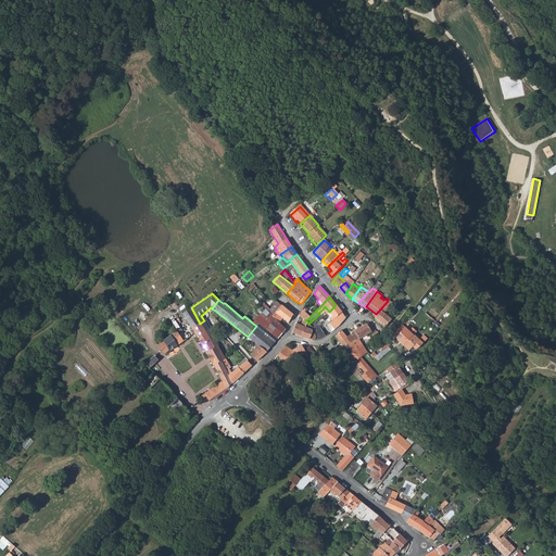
[(268,312),(273,316),(277,311),(280,305),(281,305),(277,302),(268,312)]
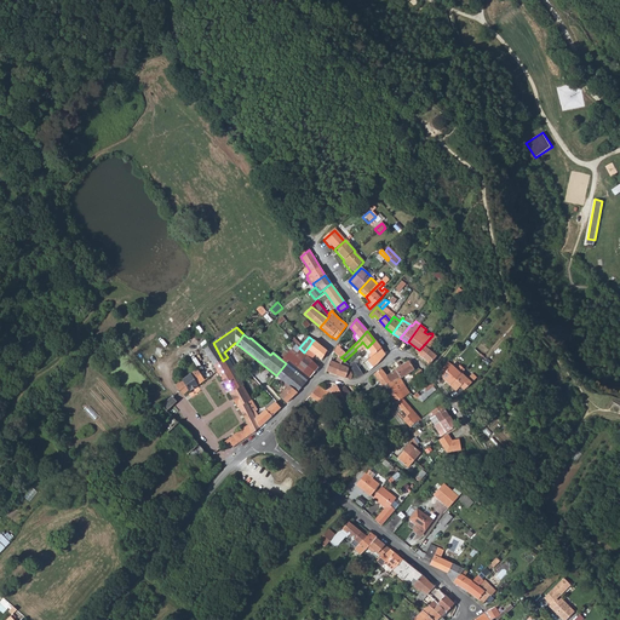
[(429,349),(436,340),(431,337),(419,350),(417,352),(430,363),(436,356),(429,349)]
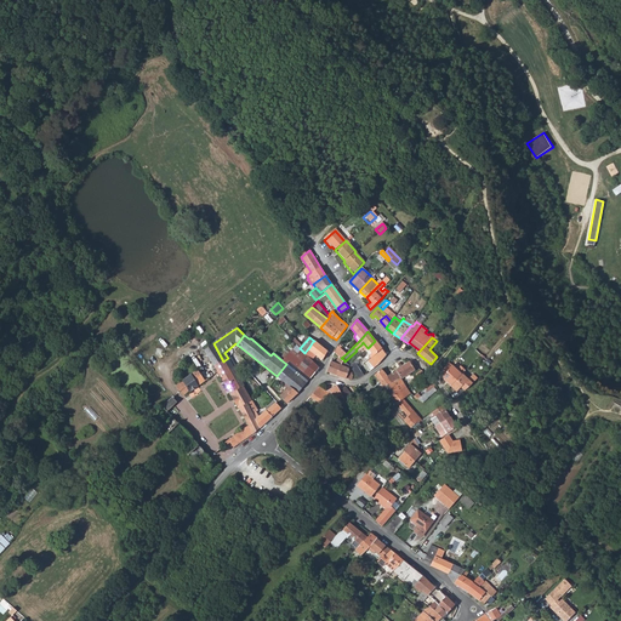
[(315,354),(323,359),(328,352),(314,341),(313,341),(309,347),(305,353),(312,360),(315,354)]
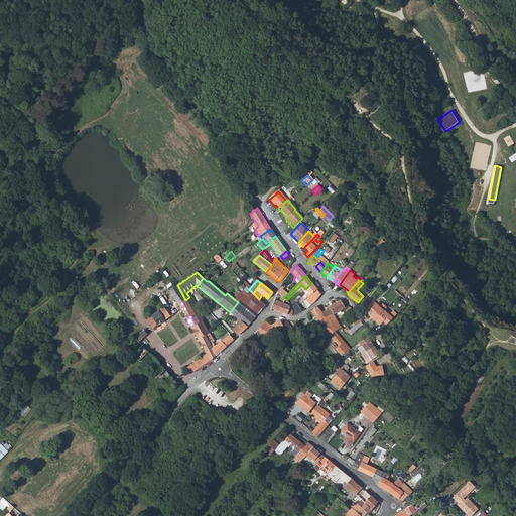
[(306,299),(311,304),(315,301),(321,293),(311,283),(305,289),(311,294),(309,296),(306,299)]
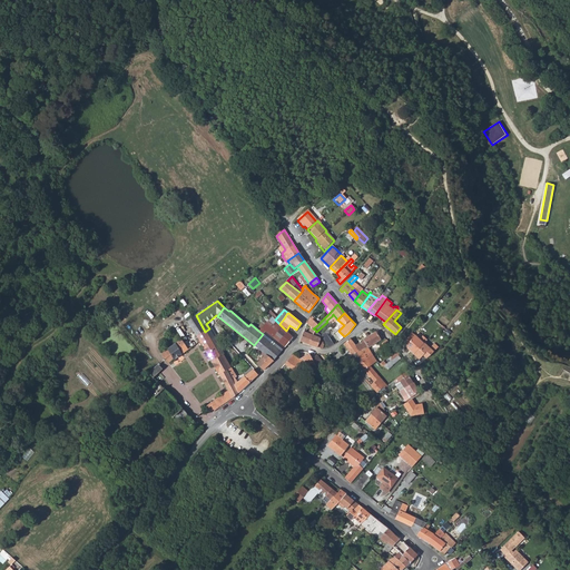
[(196,336),(199,342),(207,336),(205,332),(196,315),(189,320),(187,321),(196,336)]
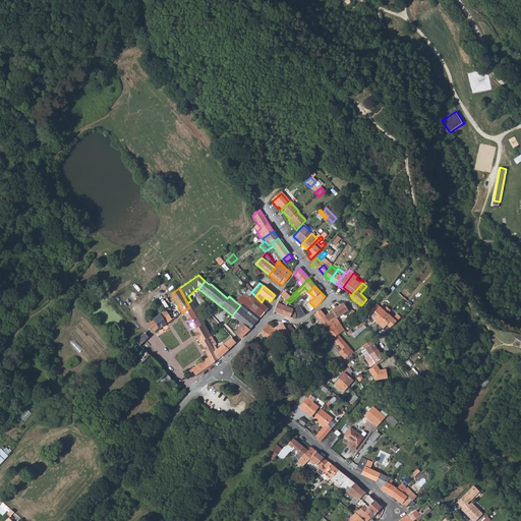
[(240,305),(232,315),(242,324),(250,330),(268,308),(262,302),(255,296),(251,292),(248,289),(245,292),(243,290),(239,295),(241,297),(236,302),(240,305)]
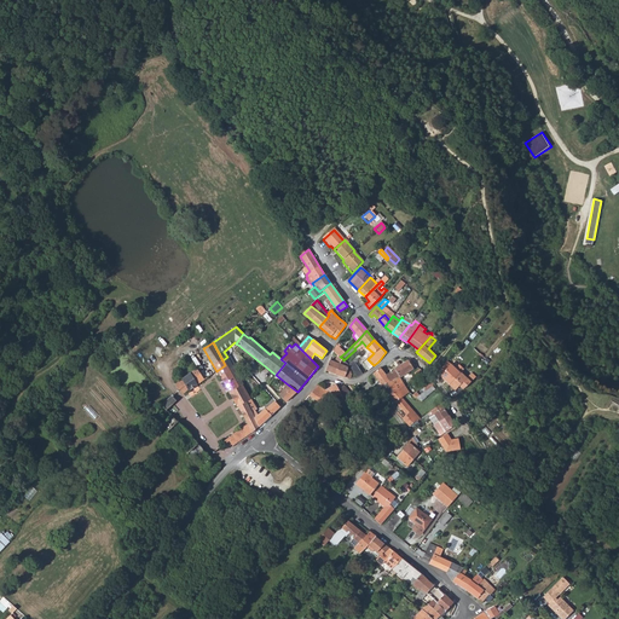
[(337,346),(336,345),(333,351),(339,356),(340,357),(345,353),(339,347),(340,346),(339,345),(337,346)]
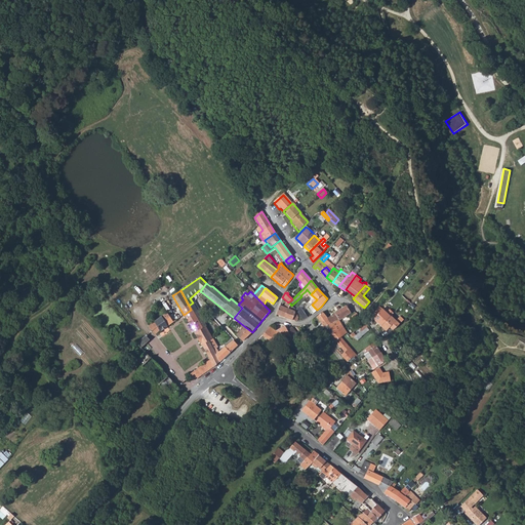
[(193,303),(189,306),(191,310),(201,327),(205,326),(206,325),(196,309),(198,308),(201,305),(197,299),(193,303)]
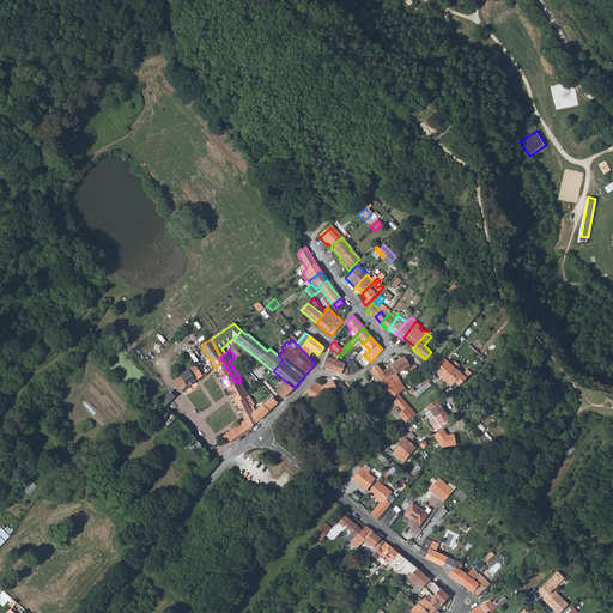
[(332,358),(327,356),(323,366),(333,371),(337,359),(339,354),(337,353),(334,358),(332,358)]
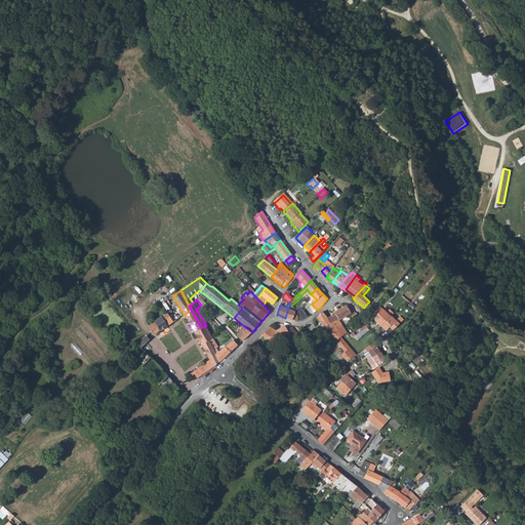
[(304,319),(309,315),(300,306),(295,310),(304,319)]
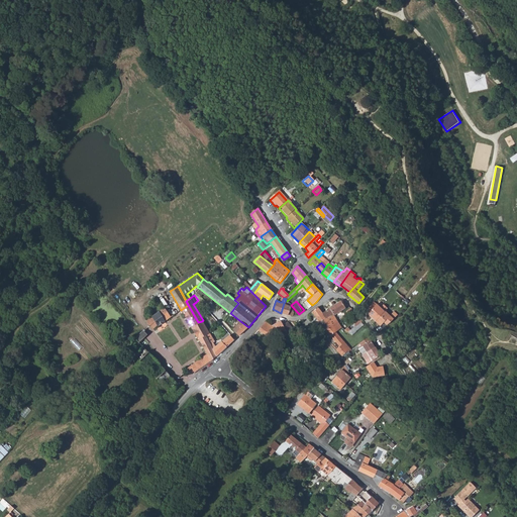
[(345,307),(341,301),(322,313),(327,318),(333,314),(345,307)]
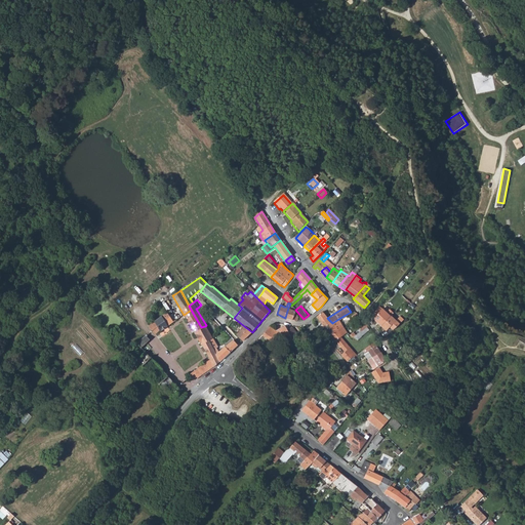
[(293,310),(288,308),(285,318),(297,321),(298,317),(297,316),(298,314),(295,313),(295,311),(293,310)]
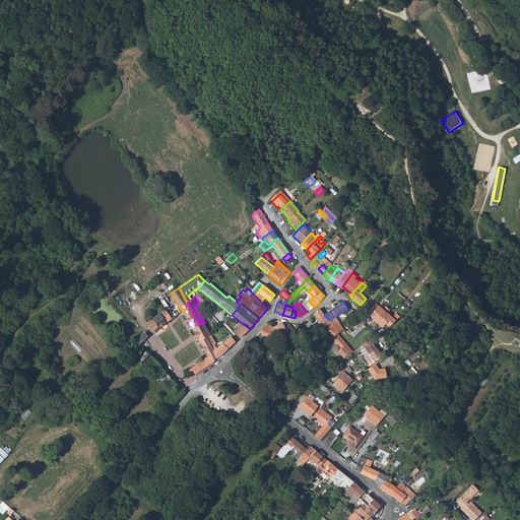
[(189,371),(192,375),(195,373),(196,374),(211,363),(212,364),(217,359),(205,338),(210,336),(203,323),(199,324),(189,307),(182,312),(192,328),(191,329),(199,342),(200,341),(208,356),(189,371)]
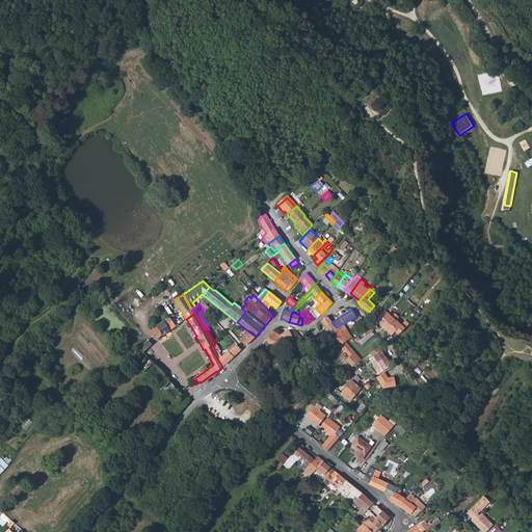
[(177,326),(170,316),(152,329),(158,339),(162,336),(177,326)]
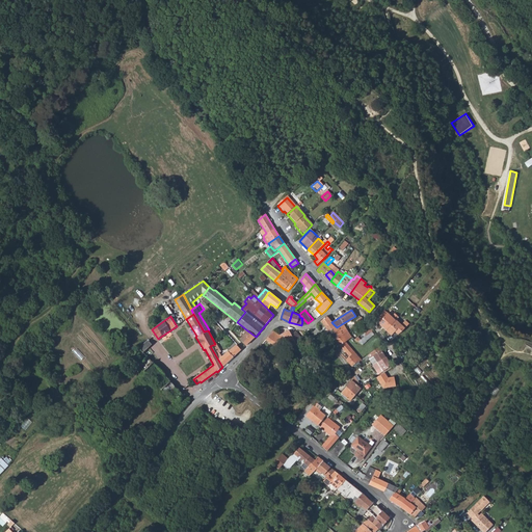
[(329,333),(337,327),(331,322),(327,316),(321,321),(326,328),(322,331),(324,335),(329,333)]
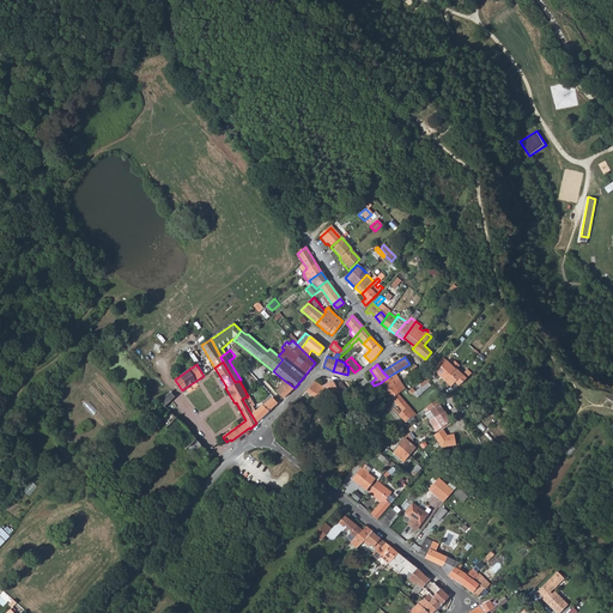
[(457,368),(445,380),(451,386),(456,381),(460,384),(463,382),(467,377),(457,368)]
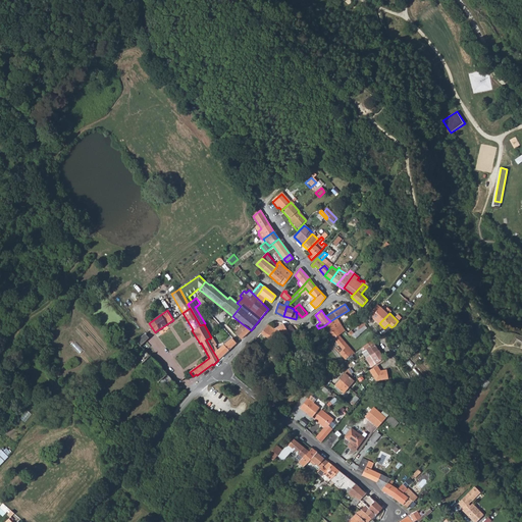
[(336,317),(330,321),(334,328),(341,323),(336,317)]
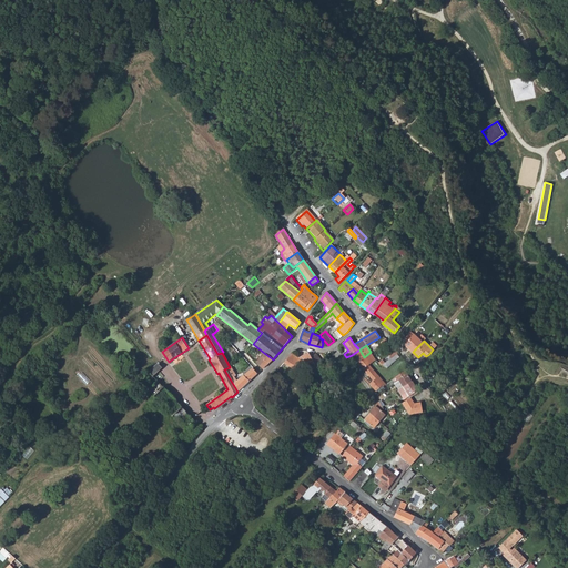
[(352,355),(357,363),(364,357),(359,350),(352,355)]
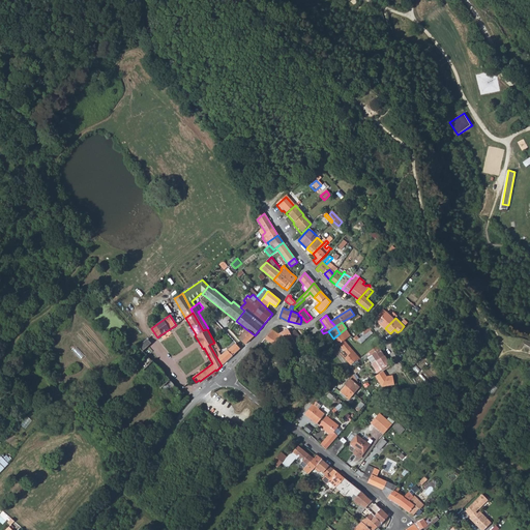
[(345,341),(351,336),(346,328),(340,333),(333,339),(336,342),(339,344),(341,342),(351,354),(354,351),(345,341)]
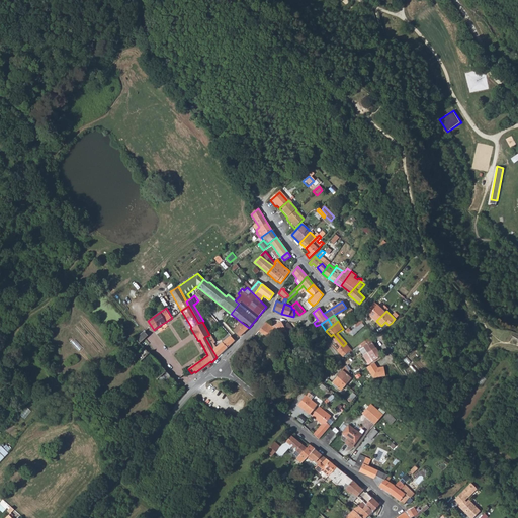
[(233,331),(239,337),(249,328),(241,322),(233,331)]
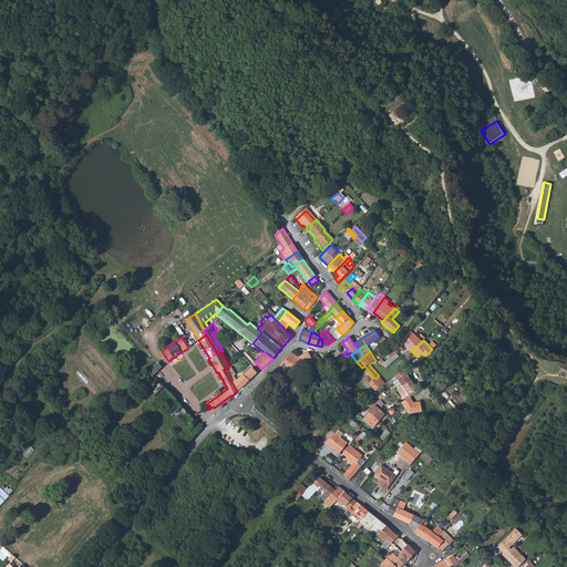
[(298,357),(291,352),(284,362),(292,369),(299,374),(303,368),(302,367),(308,362),(315,369),(318,366),(317,363),(310,358),(308,352),(298,357)]
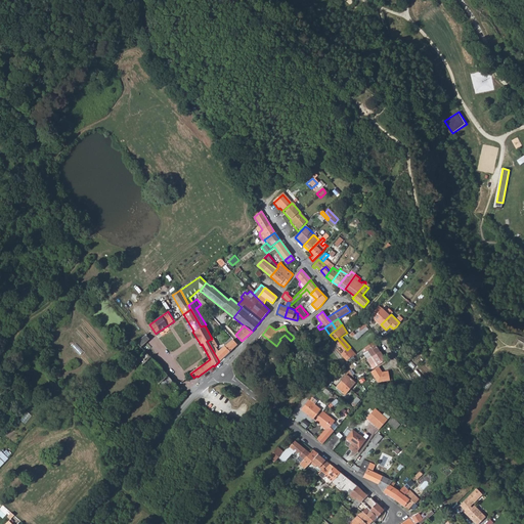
[(291,326),(287,331),(293,336),(296,332),(291,326)]
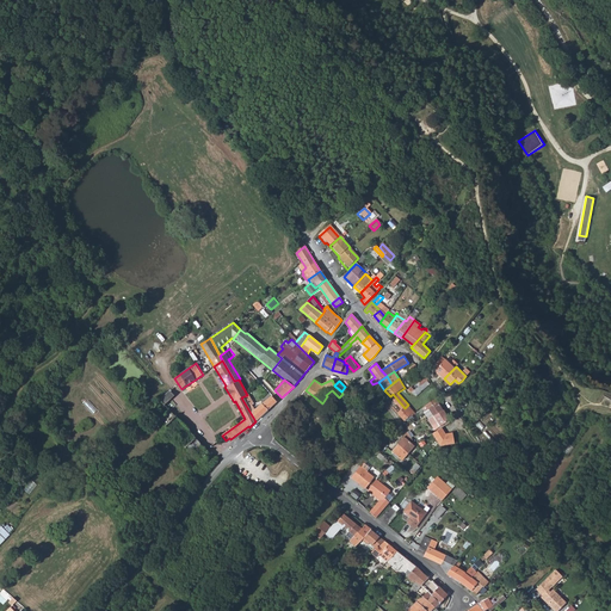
[(174,396),(170,390),(150,409),(165,425),(165,426),(171,433),(178,442),(178,440),(185,449),(196,438),(183,423),(183,424),(176,415),(176,417),(165,405),(174,396)]
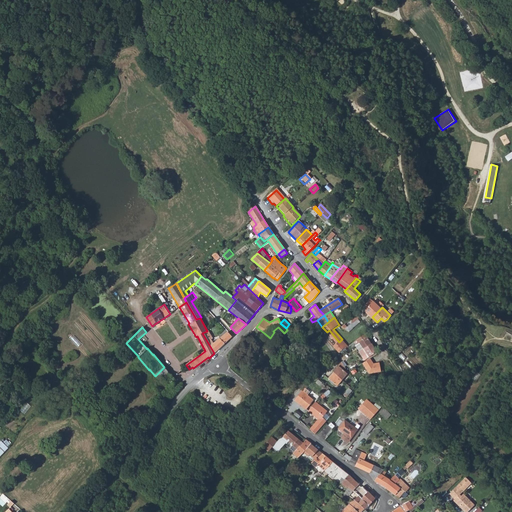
[(207,331),(202,333),(214,353),(232,336),(228,332),(213,344),(211,339),(212,339),(207,330),(207,331)]
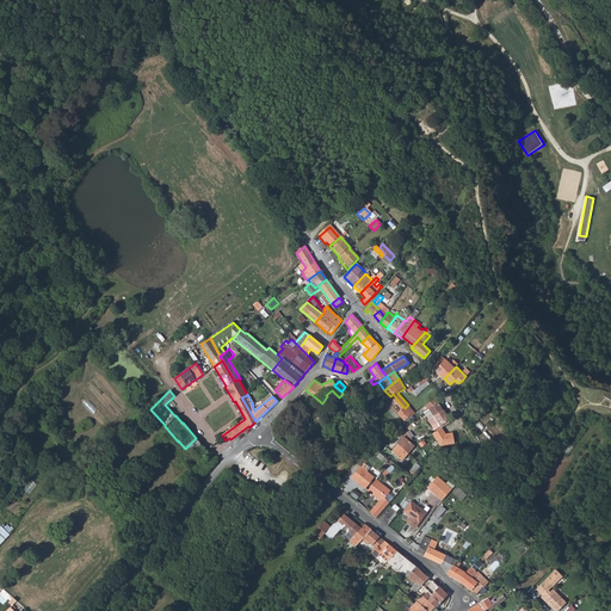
[(401,409),(397,413),(405,420),(412,415),(405,408),(393,394),(390,396),(389,397),(401,409)]
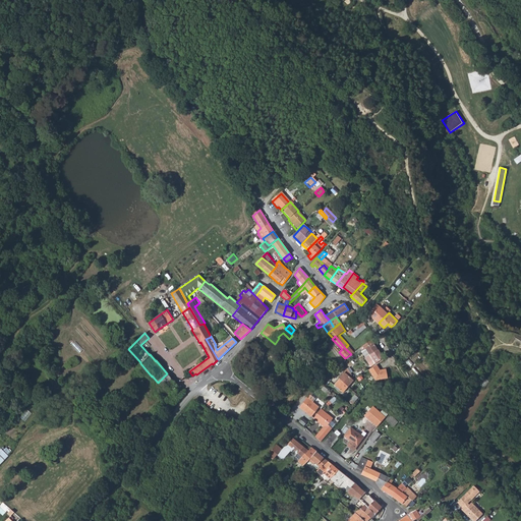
[(378,349),(371,339),(361,347),(362,350),(364,349),(365,348),(369,354),(370,353),(375,362),(383,358),(378,349)]
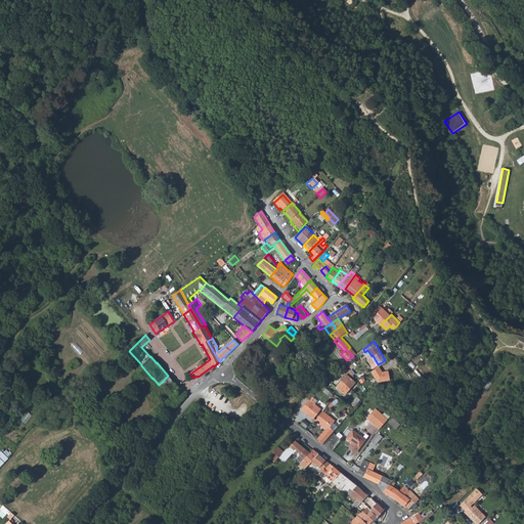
[(356,354),(350,347),(347,350),(353,356),(354,356),(356,354)]
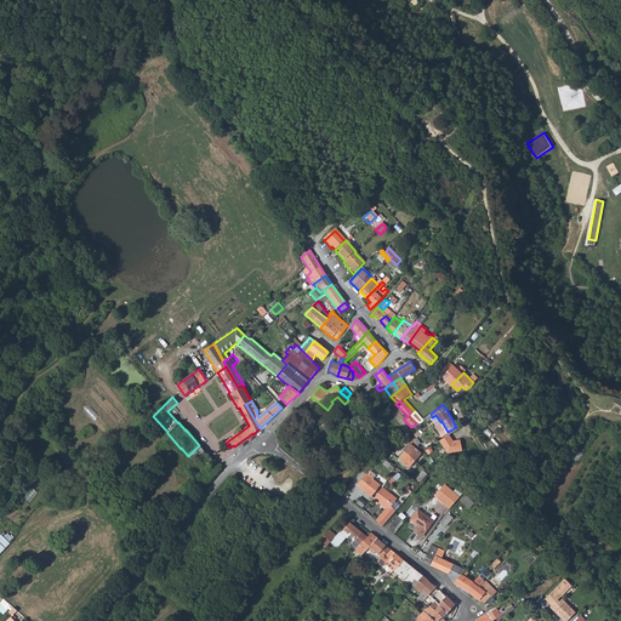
[(444,434),(448,432),(442,421),(440,422),(439,423),(438,423),(444,434)]
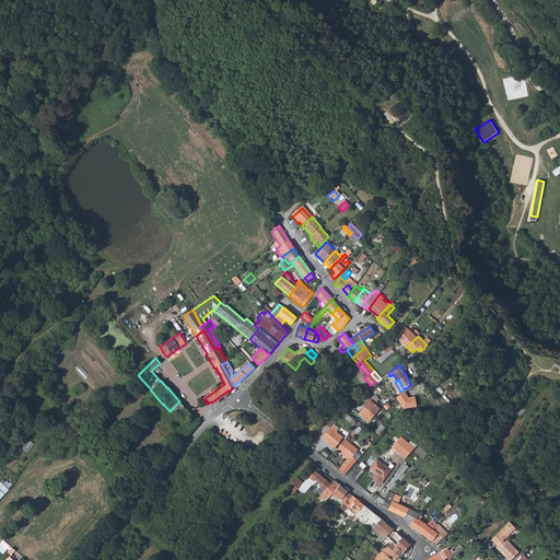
[(405,393),(396,398),(404,410),(417,407),(415,397),(409,398),(405,393)]
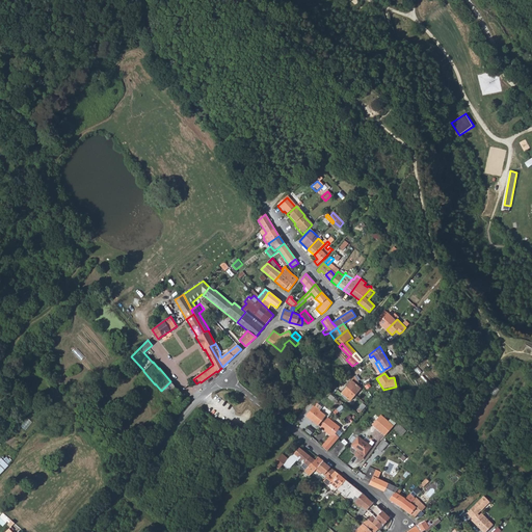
[(355,377),(352,380),(362,390),(363,388),(360,383),(355,377)]
